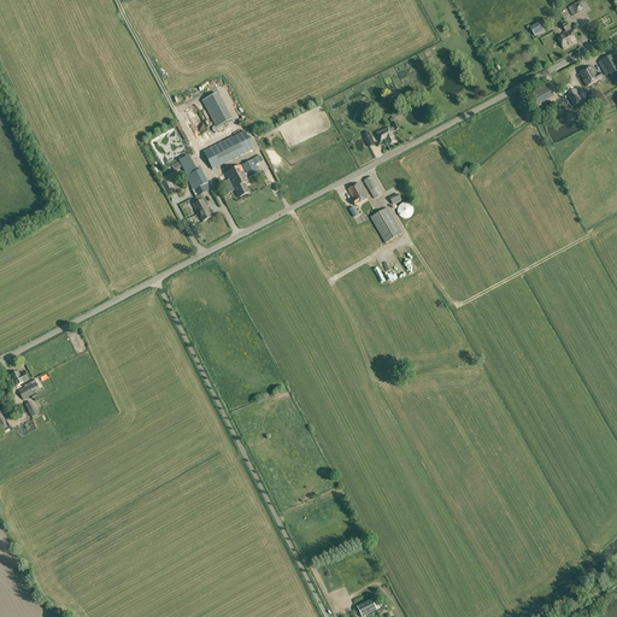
[(577,43),(570,30),(571,30),(568,23),(563,25),(566,33),(558,37),(564,50),(577,43)]
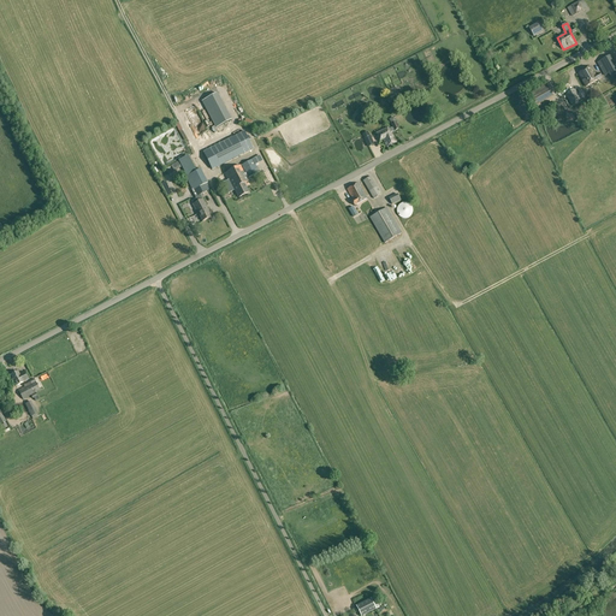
[(539,24),(529,29),(534,36),(544,31),(539,24)]
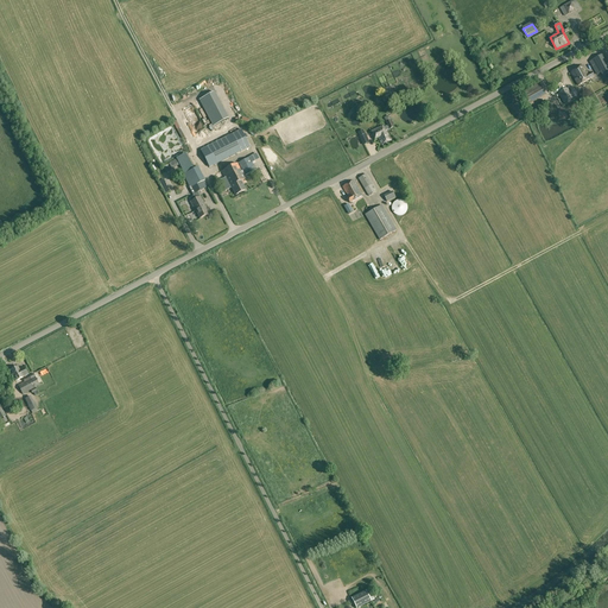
[(590,62),(597,74),(601,71),(603,76),(607,74),(607,64),(602,55),(590,62)]
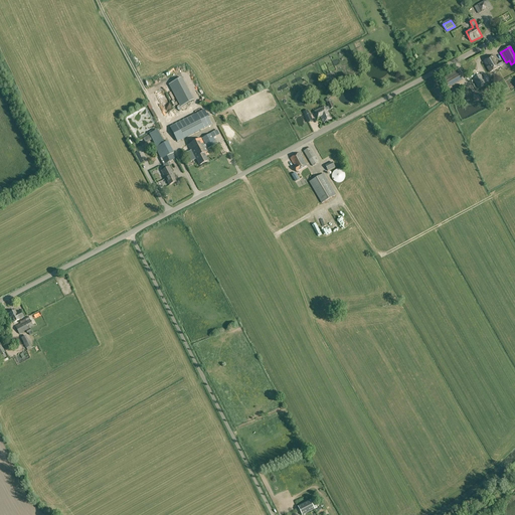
[(502,61),(499,63),(494,55),(484,61),(490,72),(504,65),(502,61)]
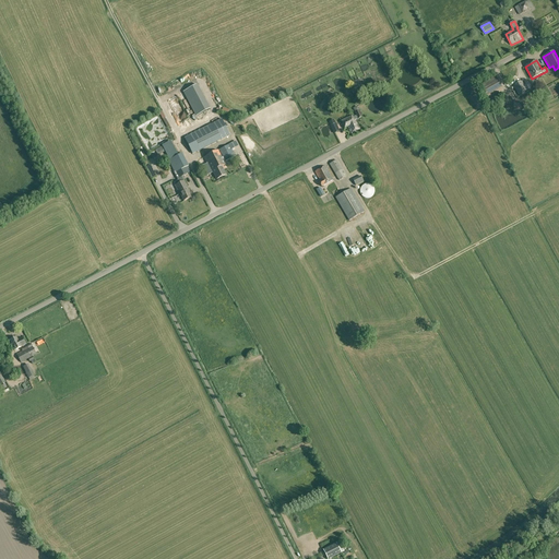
[(496,76),(478,86),(479,87),(485,96),(502,87),(497,78),(496,76)]
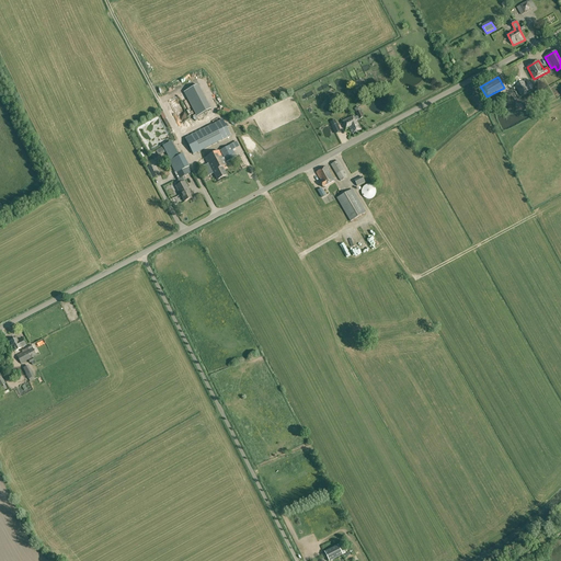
[(355,89),(357,93),(365,90),(361,81),(353,86),(355,89)]
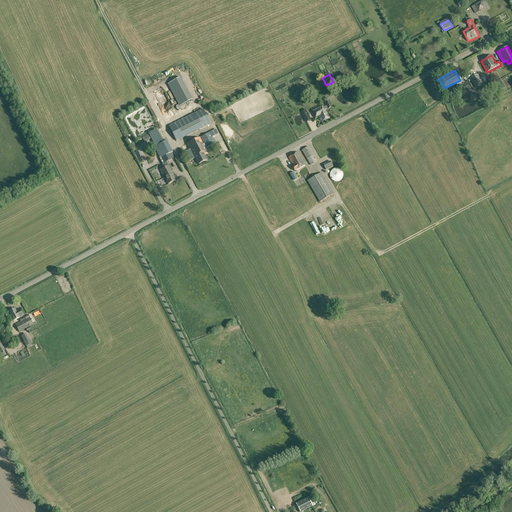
[(476,87),(483,83),(478,74),(471,79),(476,87)]
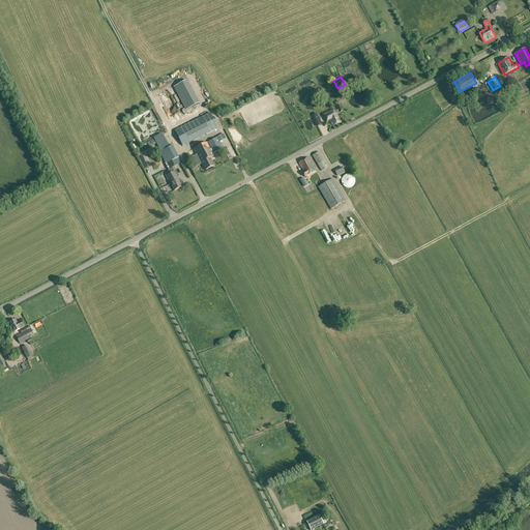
[(174,87),(185,110),(199,102),(187,80),(174,87)]
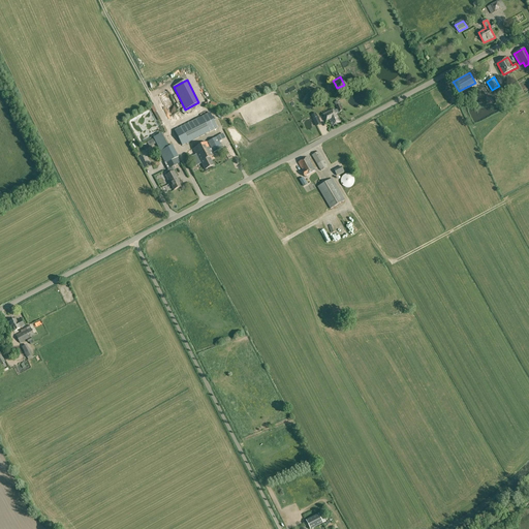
[(168,110),(173,107),(169,100),(163,103),(167,113),(169,112),(168,110)]
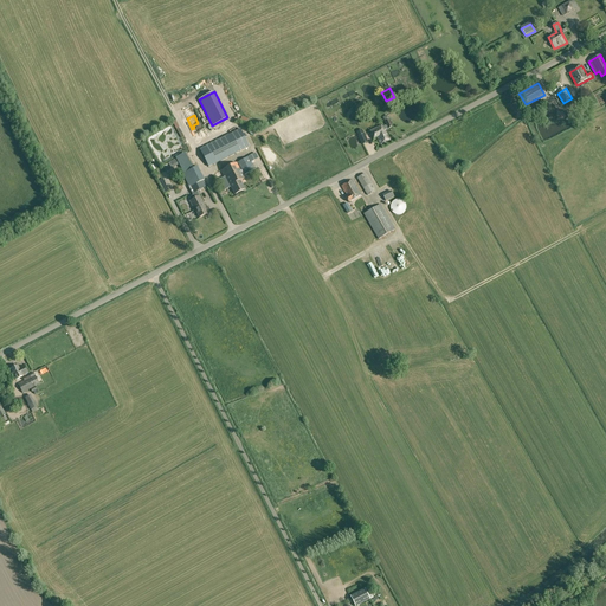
[(159,158),(181,147),(178,139),(176,140),(169,126),(148,136),(159,158)]
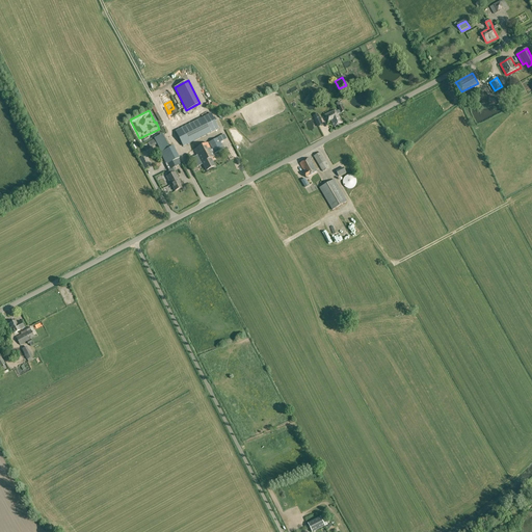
[(342,123),(338,114),(340,113),(339,110),(337,111),(336,110),(333,111),(325,115),(328,122),(330,121),(334,127),(342,123)]
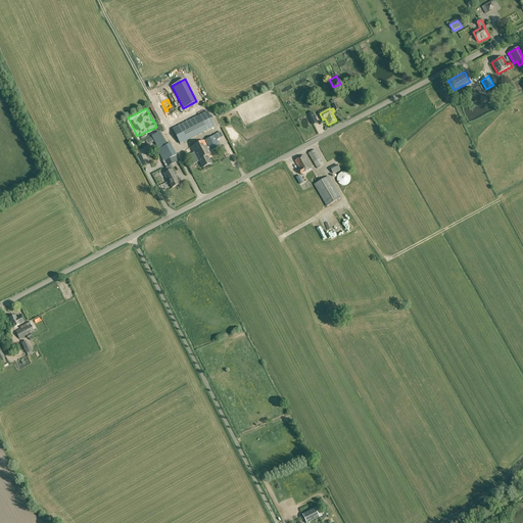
[(173,129),(180,144),(215,127),(207,111),(173,129)]
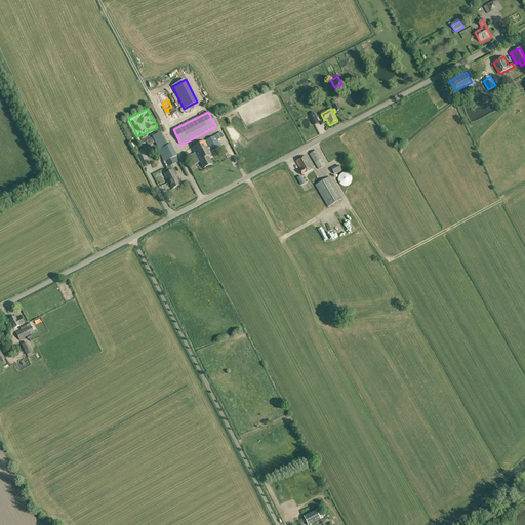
[(314,114),(310,115),(311,117),(310,118),(314,125),(319,123),(315,116),(314,114)]
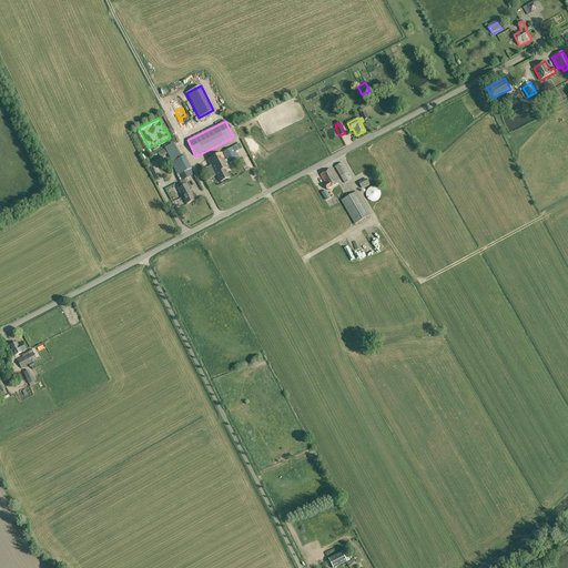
[(239,159),(233,148),(223,152),(229,164),(239,159)]
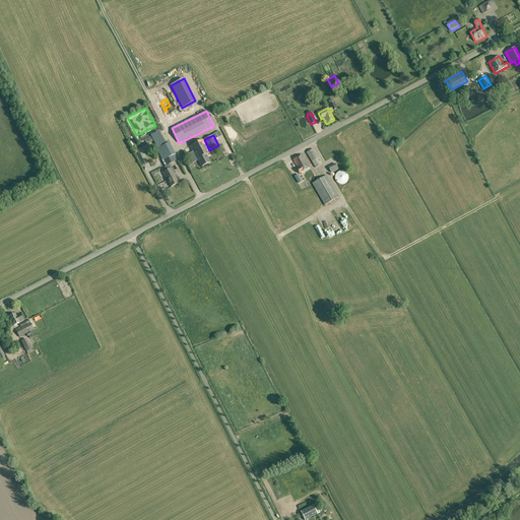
[(197,160),(198,160),(201,167),(210,163),(206,154),(209,153),(203,140),(190,147),(197,160)]
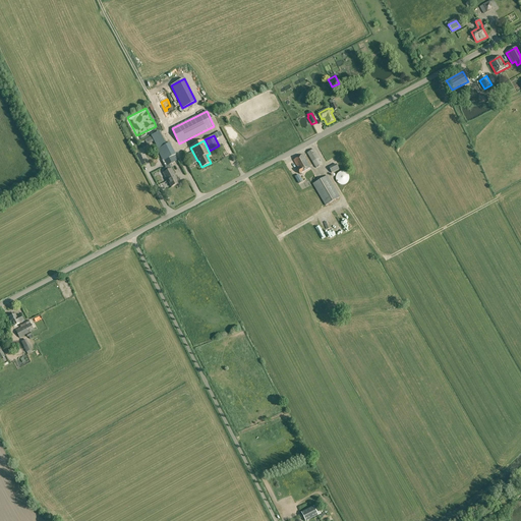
[(174,156),(176,155),(170,142),(157,150),(163,161),(162,161),(163,162),(168,159),(174,156)]
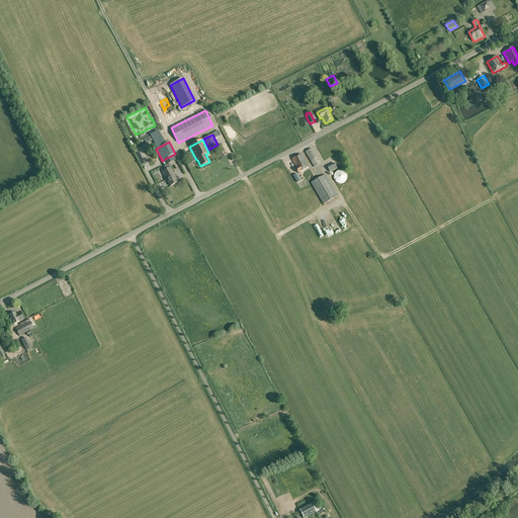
[(338,144),(321,152),(324,159),(341,150),(338,144)]
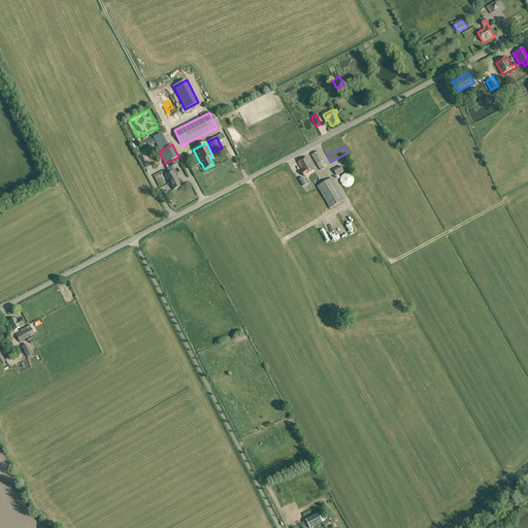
[(318,152),(311,155),(320,170),(327,167),(318,152)]
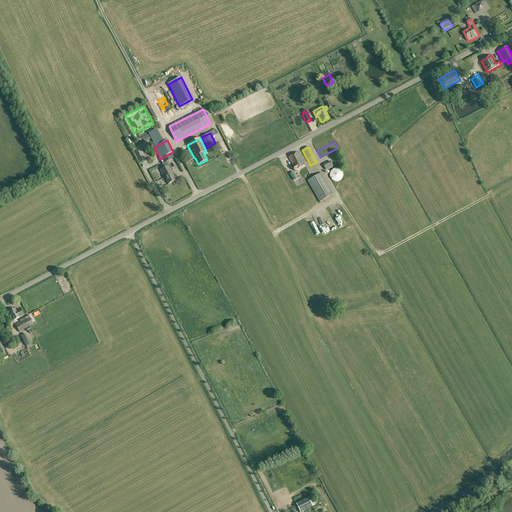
[(292,166),(294,171),(305,165),(298,152),(288,157),(293,166),(292,166)]
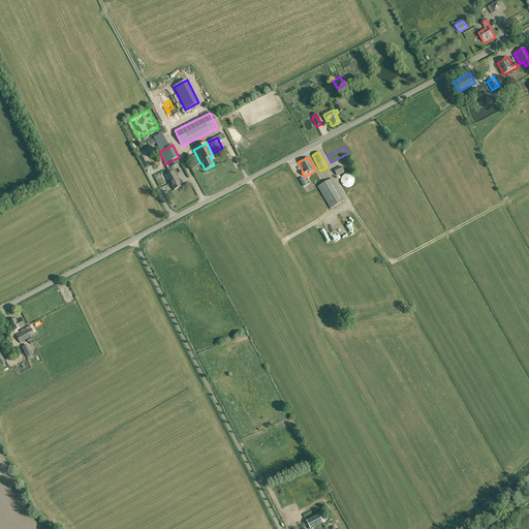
[(168,169),(168,168),(172,167),(180,163),(177,158),(170,161),(165,164),(168,169)]
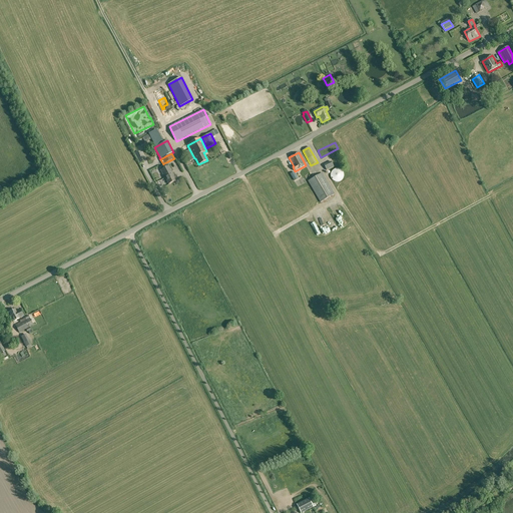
[(163,163),(164,165),(164,166),(165,168),(160,170),(164,178),(165,178),(168,184),(175,180),(172,174),(173,174),(166,162),(163,163)]
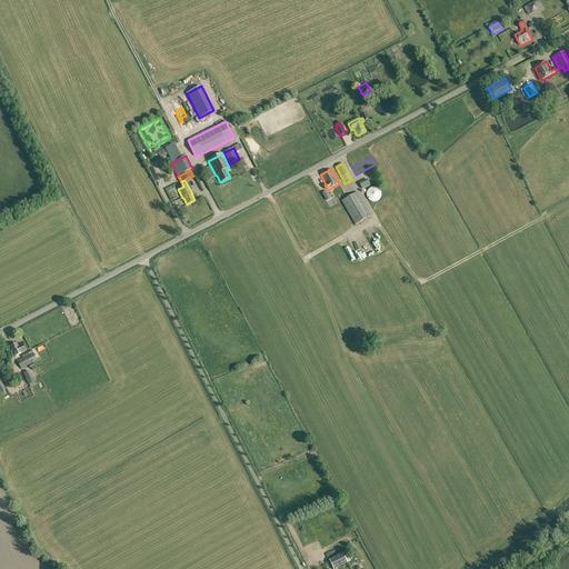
[(359,183),(361,189),(370,185),(368,180),(359,183)]
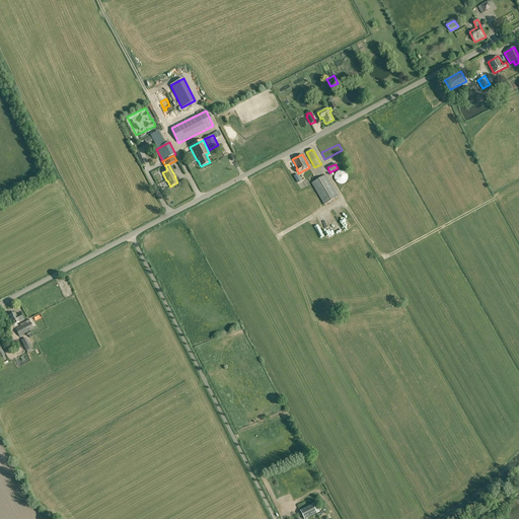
[(347,180),(348,178),(347,175),(346,172),(344,171),(342,170),(339,171),(337,172),(336,174),(335,176),(335,178),(336,180),(337,182),(339,183),(341,183),(342,183),(344,183),(346,182),(347,180)]
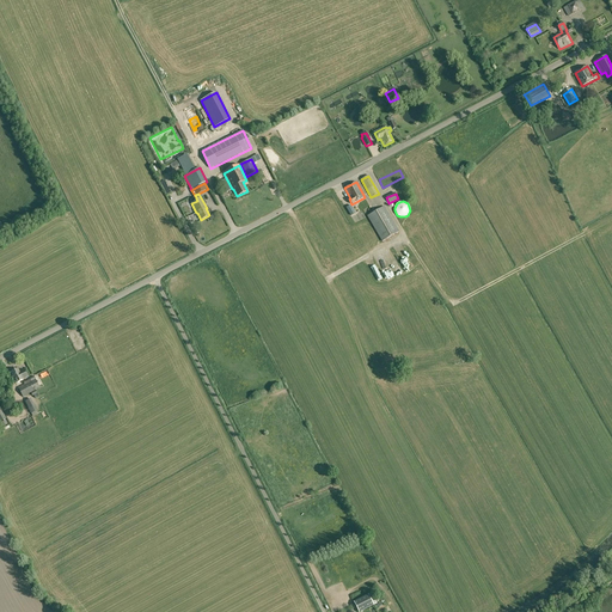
[(384,207),(367,216),(381,242),(399,232),(384,207)]
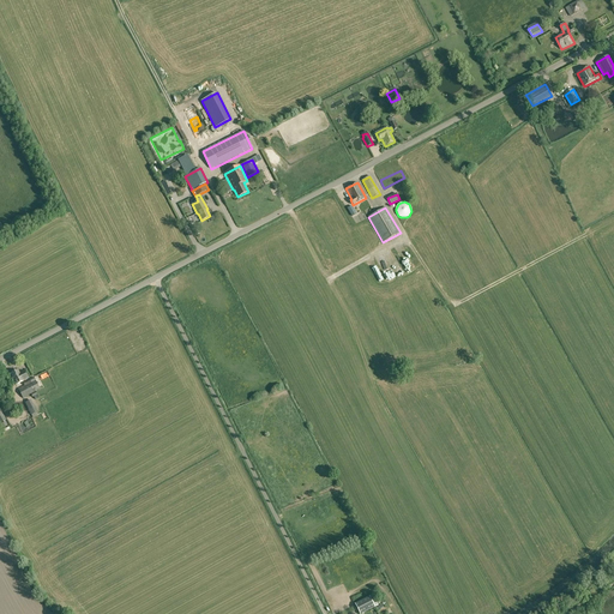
[(408,253),(401,256),(405,270),(413,268),(408,253)]
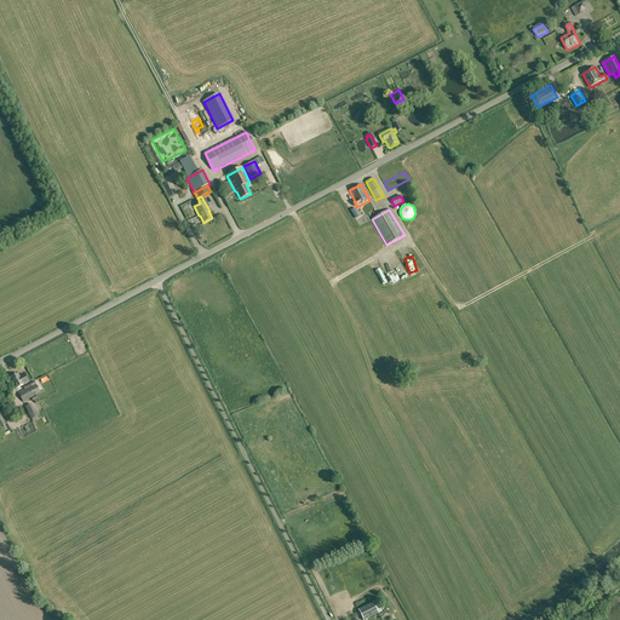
[(18,374),(11,377),(13,382),(12,382),(16,389),(23,385),(23,384),(28,382),(24,374),(19,377),(18,374)]
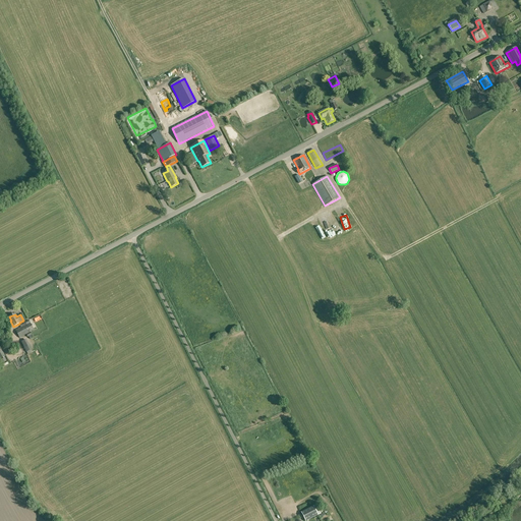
[(19,325),(21,328),(15,330),(19,338),(26,335),(27,337),(29,337),(30,339),(33,337),(31,332),(35,330),(31,323),(29,320),(19,325)]
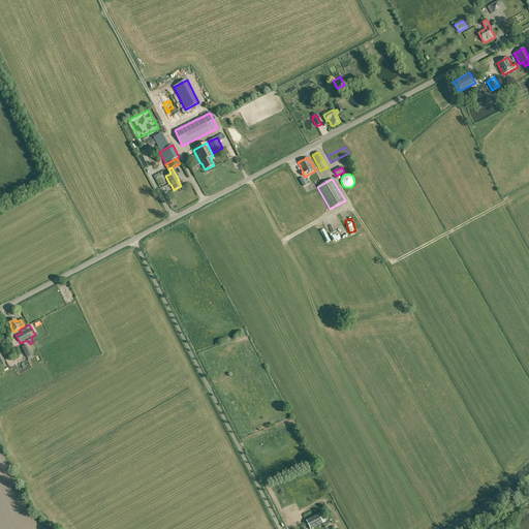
[(27,358),(31,355),(32,354),(27,344),(22,347),(27,358)]
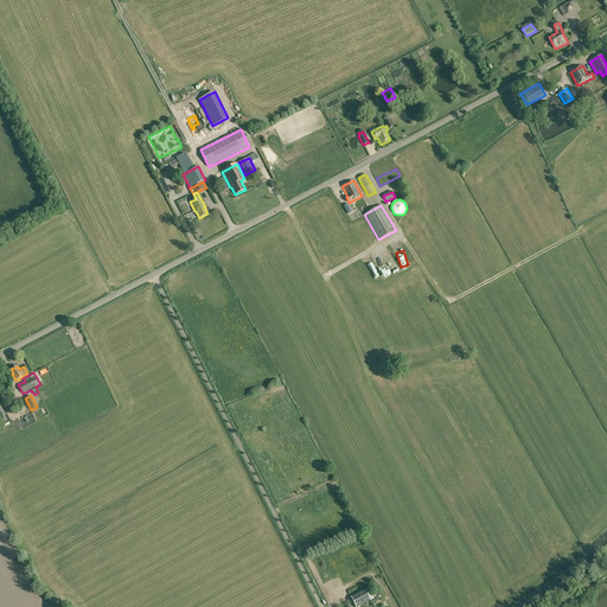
[(356,606),(357,606),(375,599),(374,596),(371,593),(369,588),(351,596),(356,606)]
